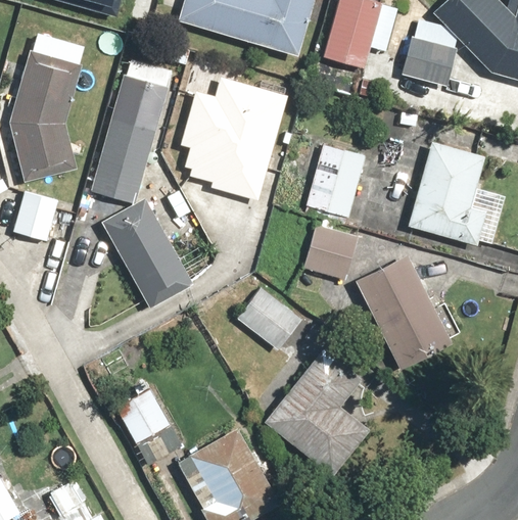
[(183,0),(178,21),(296,56),(313,0),(183,0)]
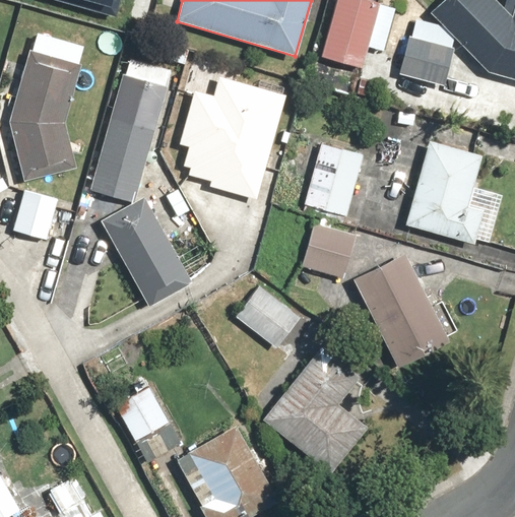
[(396,6),(370,0),(337,0),(322,59),(368,71),(374,50),(385,52),(396,6)]
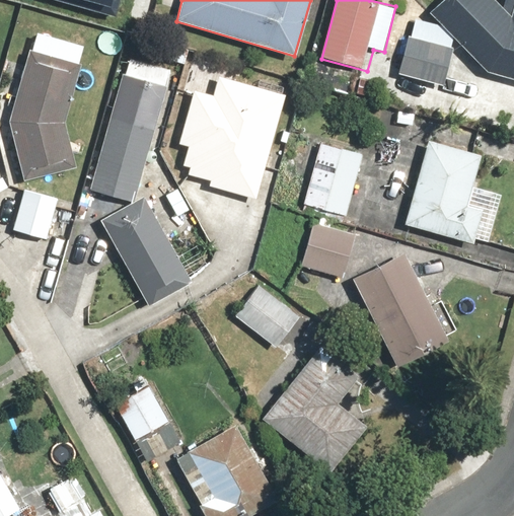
[(513,0),(505,0),(503,9),(493,0),(442,0),(430,13),(487,72),(513,78),(513,0)]
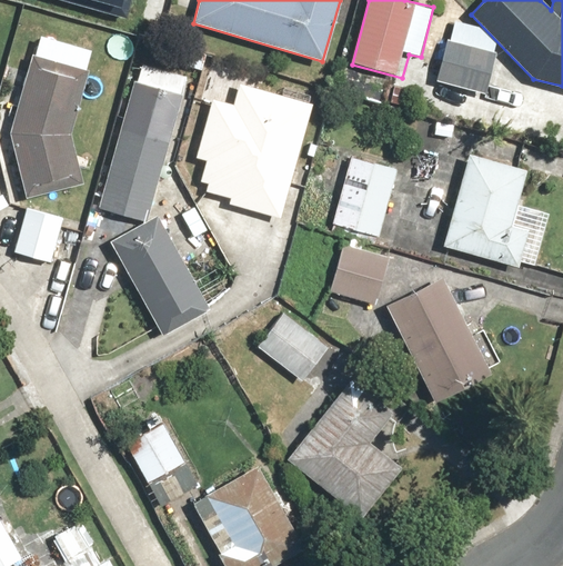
[(82,185),(70,137),(89,71),(31,55),(9,133),(26,199),(82,185)]
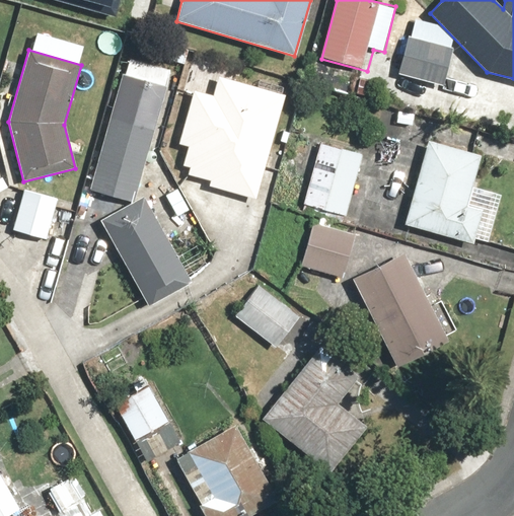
[(168,85),(123,73),(92,187),(137,199),(168,85)]
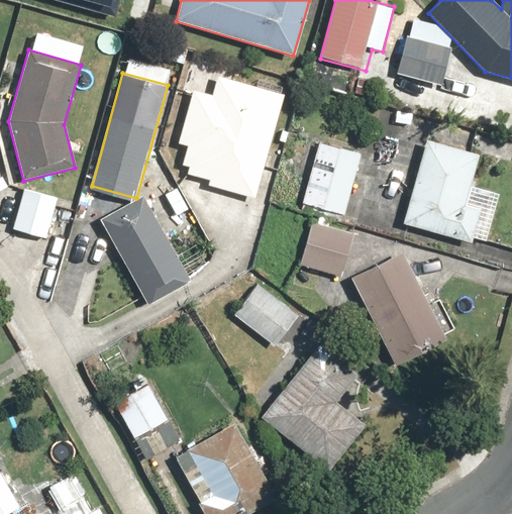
[(256,198),(283,95),(217,78),(212,96),(192,91),(179,142),(187,144),(182,165),(189,167),(187,175),(209,180),(208,186),(256,198)]
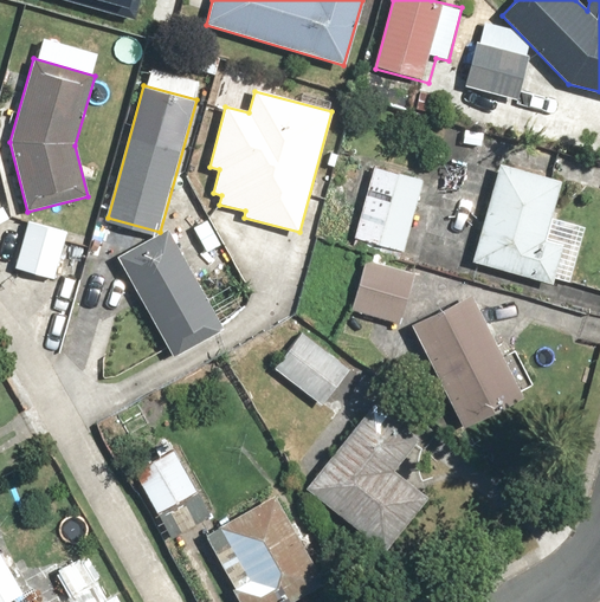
[(563,180),(497,162),(471,261),(552,283),(562,246),(547,243),(563,180)]
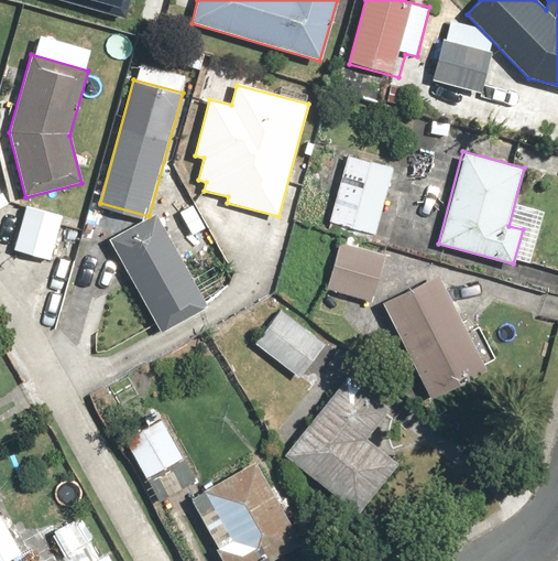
[(396,174),(347,160),(329,223),(380,236),(396,174)]
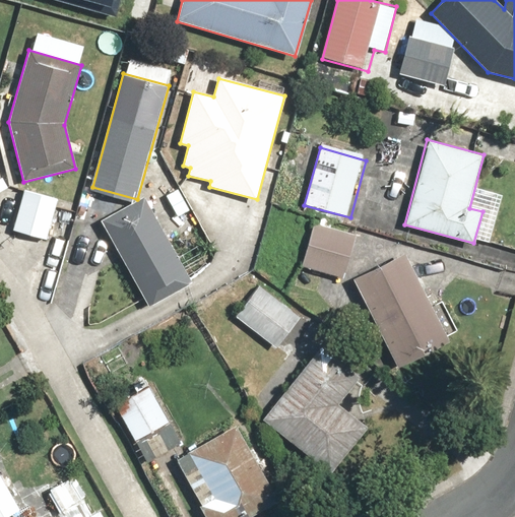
[(59,204),(26,194),(14,231),(47,241),(59,204)]
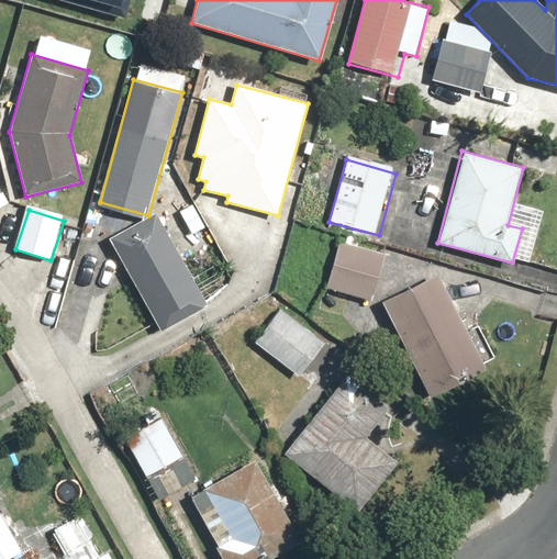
[(155,211),(108,238),(160,331),(209,303),(155,211)]
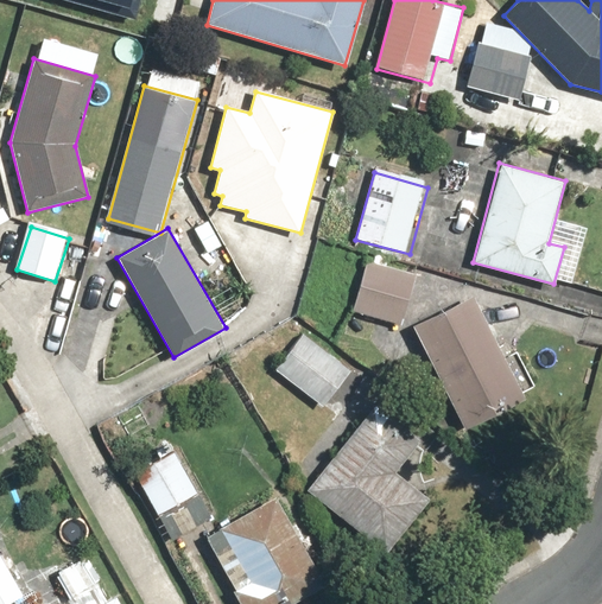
[(414,275),(366,265),(354,318),(403,329),(414,275)]
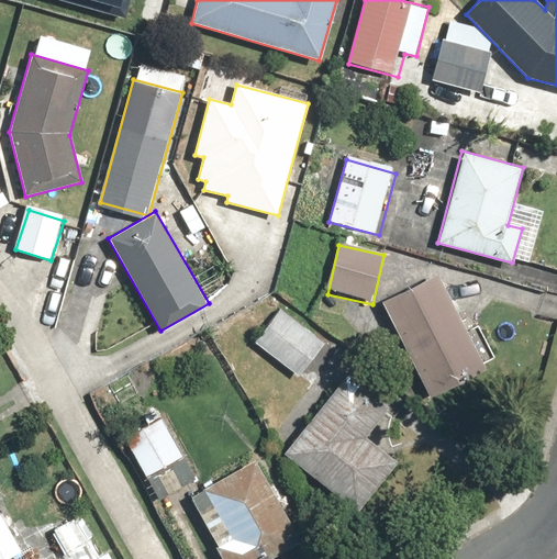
[(435,271),(379,300),(427,397),(485,368),(435,271)]
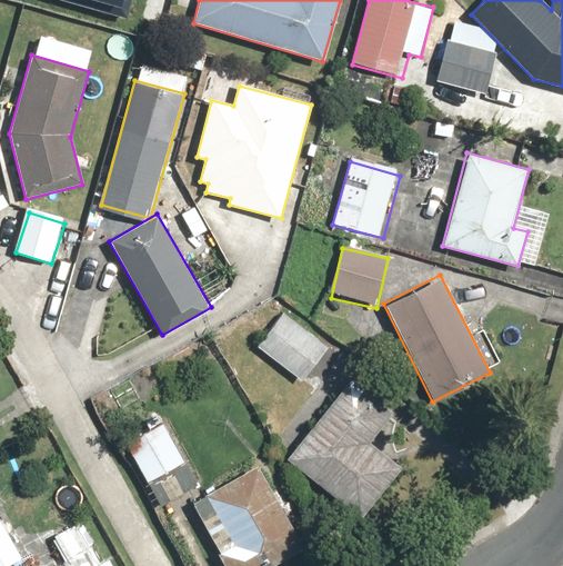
[(284,309),(253,346),(303,387),(334,350),(284,309)]
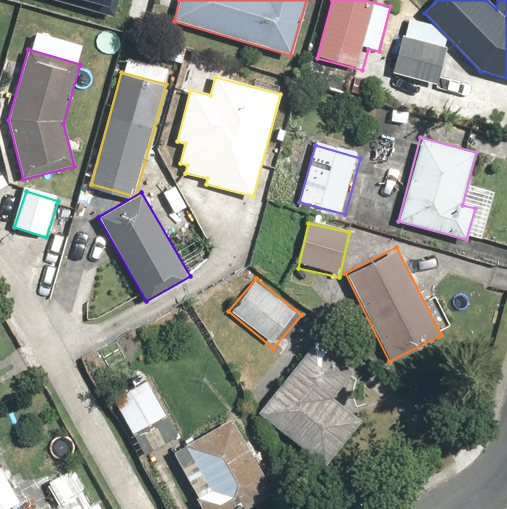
[(318,338),(259,412),(325,464),(360,420),(332,398),(356,368),(318,338)]
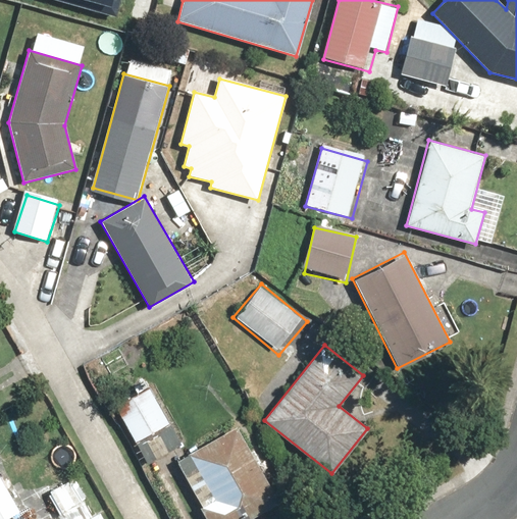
[(186,447),(152,392),(117,412),(151,467),(186,447)]
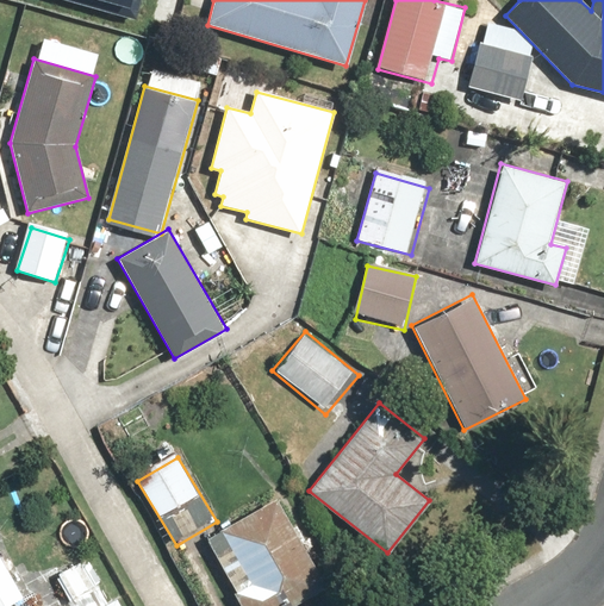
[(290,605),(324,586),(273,498),(201,539),(240,605),(290,605)]
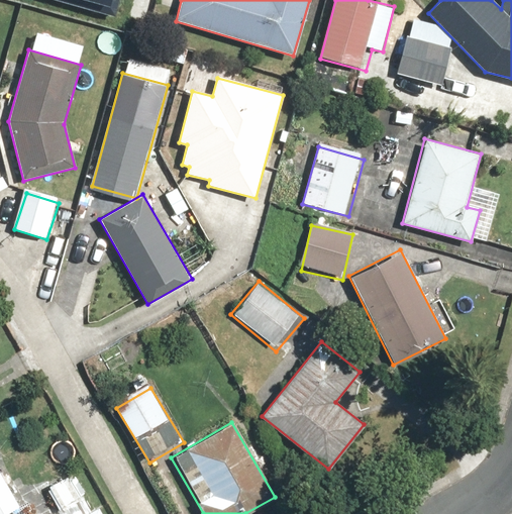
[(2,470),(0,471),(0,513),(14,513),(24,508),(2,470)]
